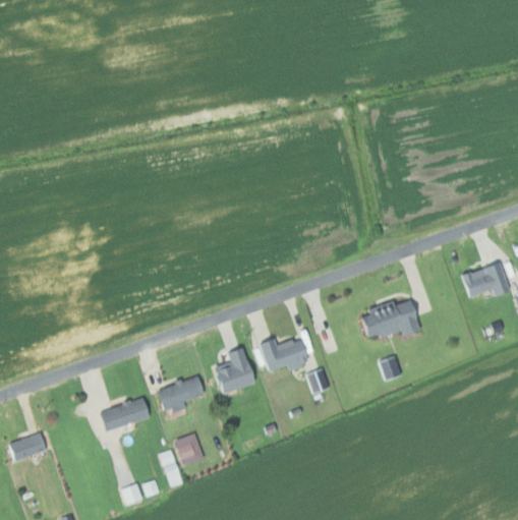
[(483,289),(485,295),(500,291),(492,263),(453,274),(460,297),(483,289)]
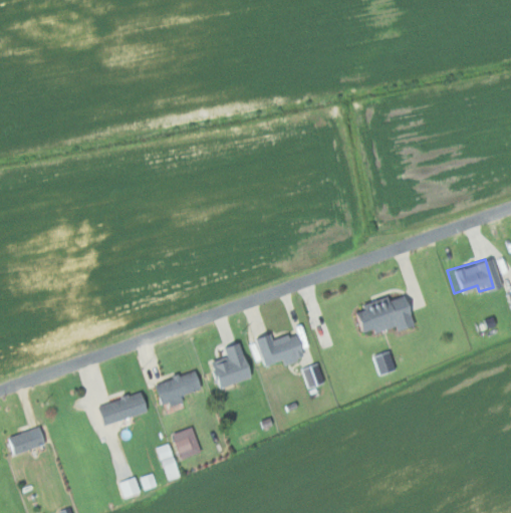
[(510,317),(510,290),(500,294),(508,318),(510,317)]
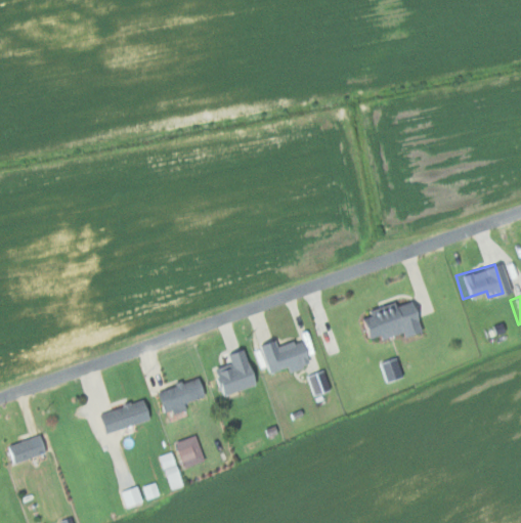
[(404,333),(406,339),(425,333),(415,301),(364,317),(371,339),(384,335),(385,340),(404,333)]
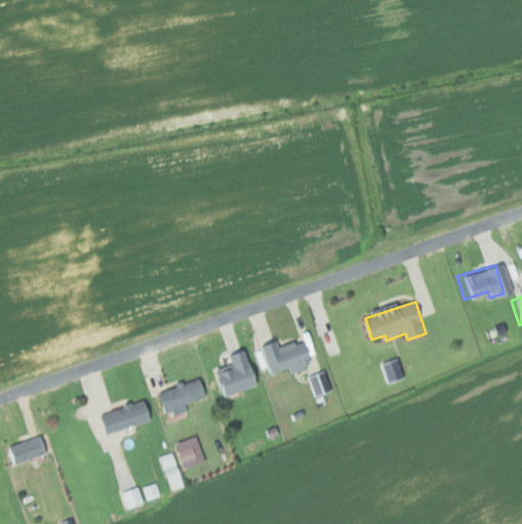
[(270,374),(291,368),(292,371),(312,366),(305,340),(278,348),(277,341),(263,346),(270,374)]
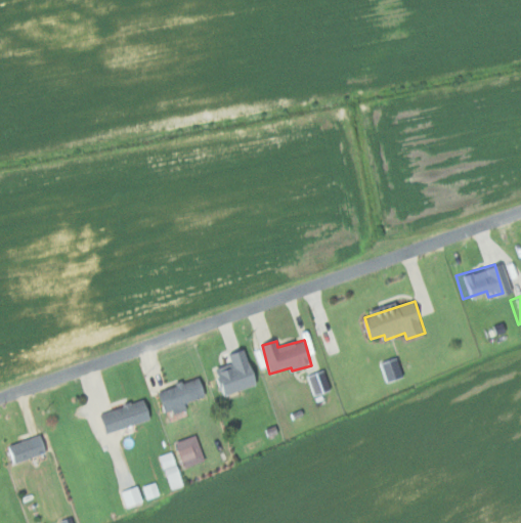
[(227,353),(229,363),(217,365),(222,393),(255,388),(249,350),(227,353)]
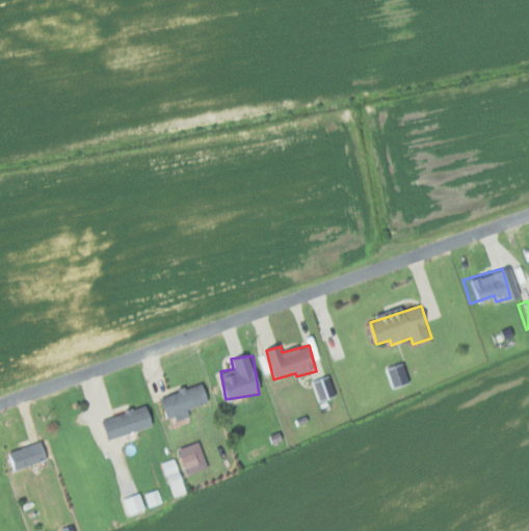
[(394,389),(410,382),(403,365),(388,370),(394,389)]
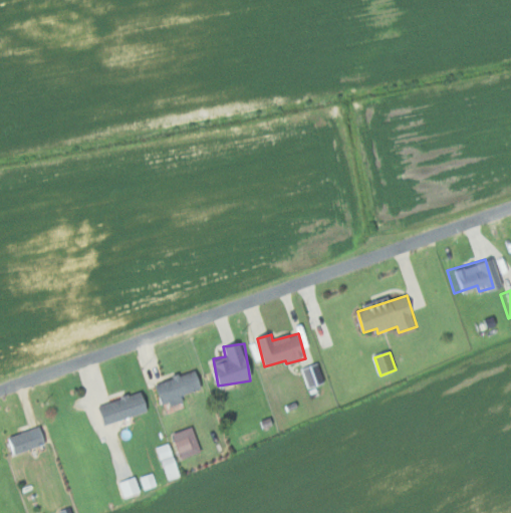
[(183,402),(181,395),(202,390),(197,371),(155,382),(162,408),(183,402)]
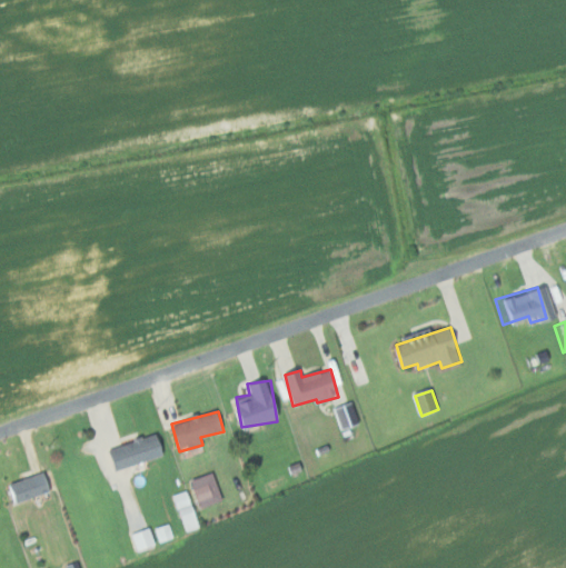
[(164,458),(158,436),(109,448),(115,469),(164,458)]
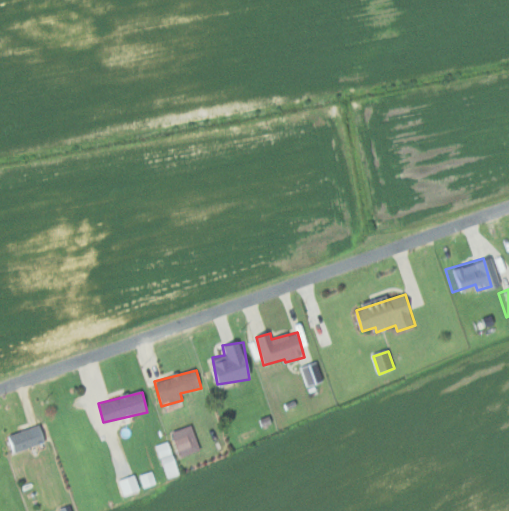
[(171,432),(181,457),(200,450),(190,425),(171,432)]
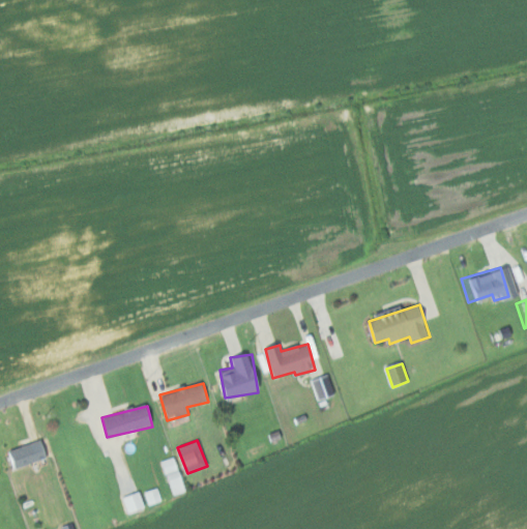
[(15,467),(47,460),(42,442),(10,449),(15,467)]
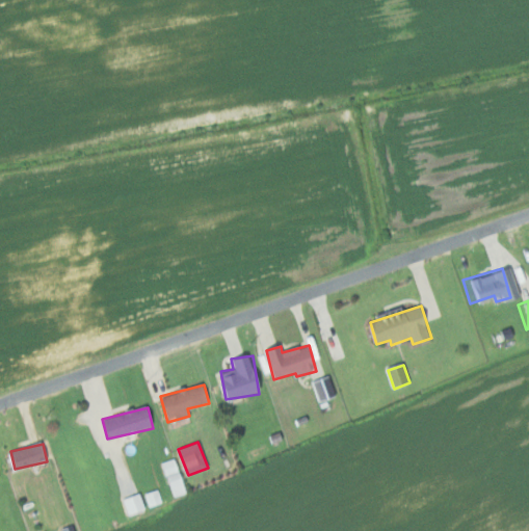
[(163,461),(169,497),(183,495),(177,459),(163,461)]
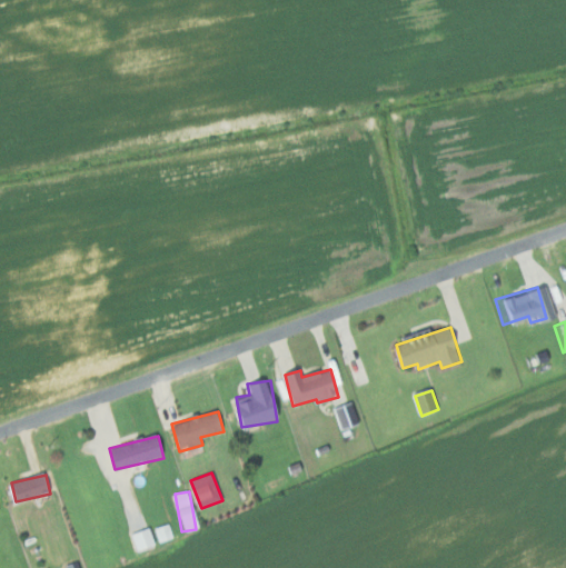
[(172,539),(169,525),(155,528),(158,541),(172,539)]
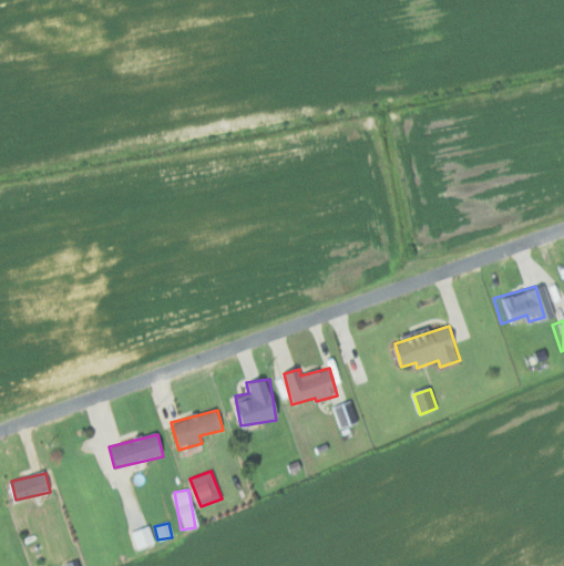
[(131,531),(136,549),(154,545),(150,526),(131,531)]
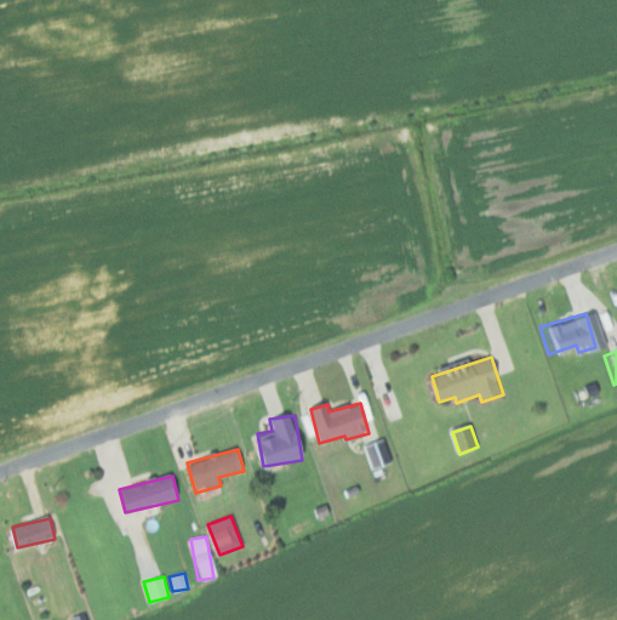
All buildings are outlined.
